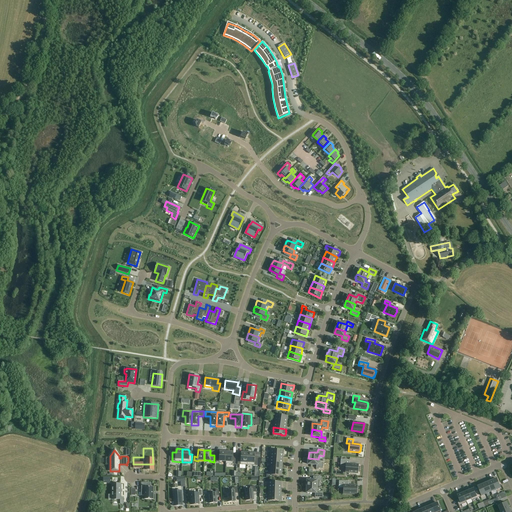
[(225,462),(226,451),(221,451),(221,452),(219,452),(219,455),(216,455),(216,462),(219,462),(219,461),(225,462)]
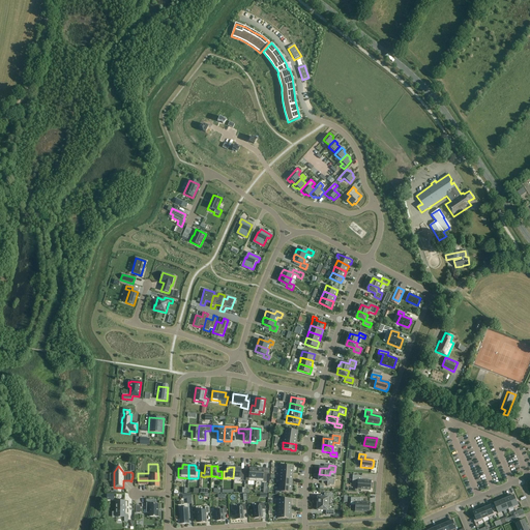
[(233,478),(233,480),(243,481),(244,472),(241,472),(241,468),(239,468),(239,467),(234,467),(233,478)]
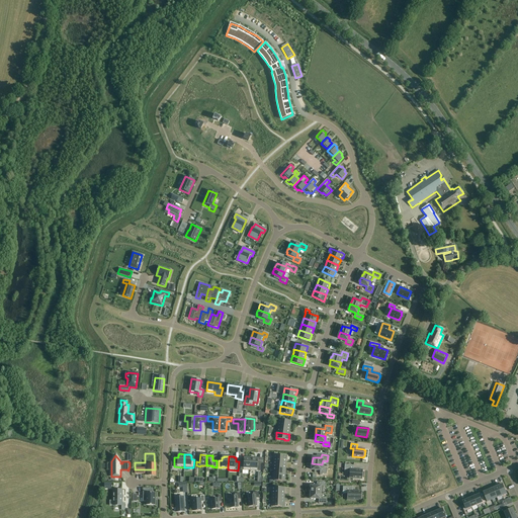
[(241,461),(240,470),(250,470),(251,457),(245,457),(245,458),(244,458),(244,459),(244,461),(241,461)]
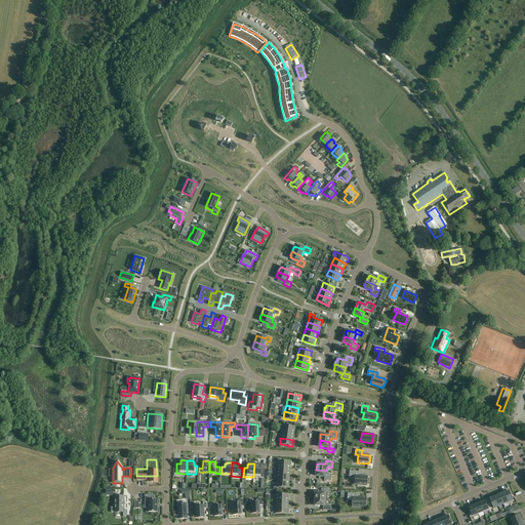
[(254,463),(253,477),(264,478),(265,470),(260,469),(260,465),(259,465),(259,463),(254,463)]
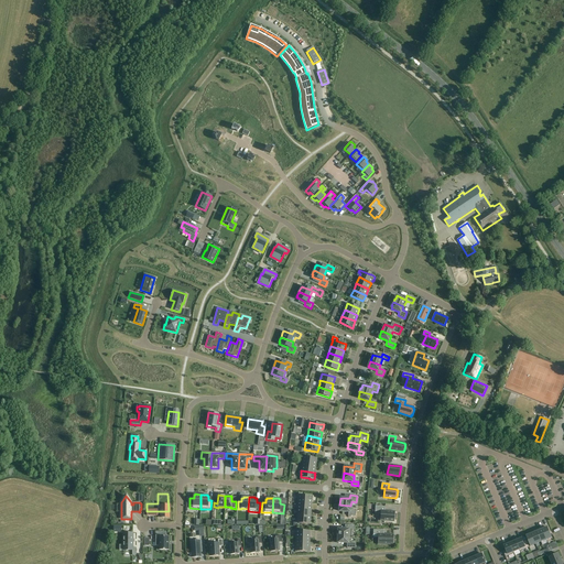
[(350,506),(339,505),(339,511),(348,512),(348,516),(355,517),(356,510),(350,509),(350,506)]
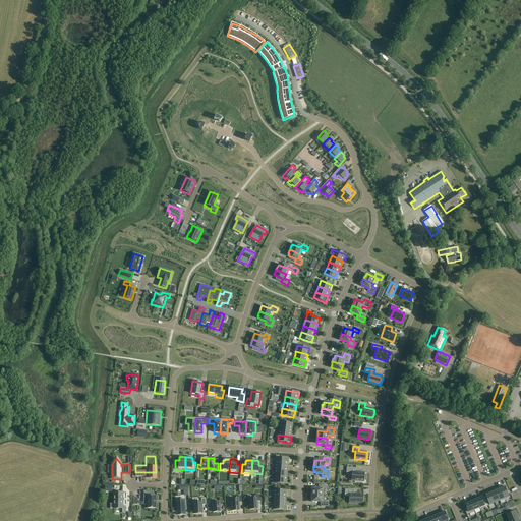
[(364,474),(364,473),(355,472),(355,468),(347,467),(346,474),(352,475),(351,480),(363,481),(364,480),(365,474),(364,474)]
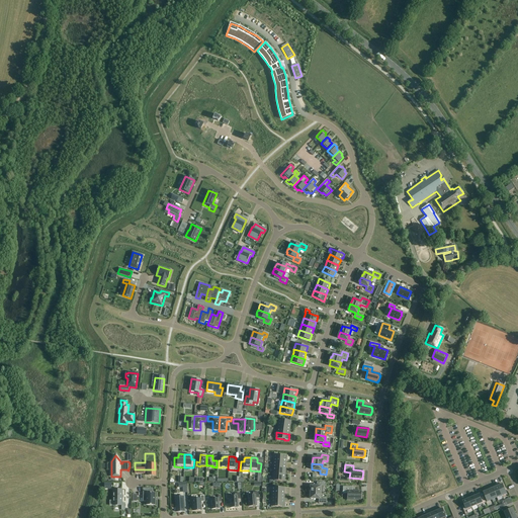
[(272,473),(272,481),(269,481),(269,484),(277,484),(277,481),(284,482),(285,475),(272,473)]
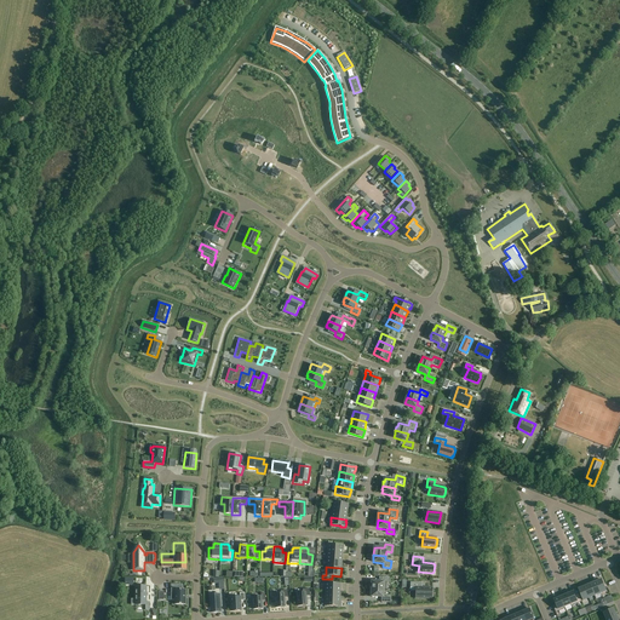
[(372,581),(372,589),(384,590),(386,590),(388,583),(390,583),(390,577),(382,577),(382,583),(372,581)]
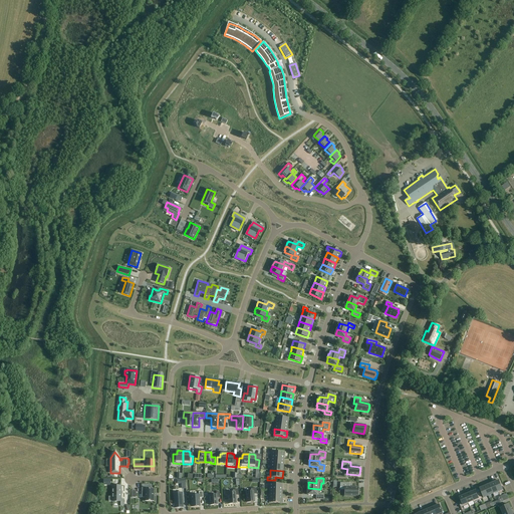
[(499,481),(494,483),(498,492),(503,490),(499,481)]
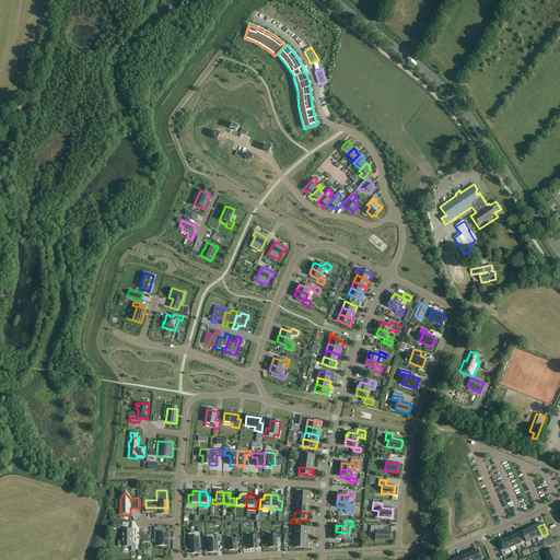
[(381,526),(371,526),(371,532),(375,532),(375,540),(391,540),(391,539),(392,533),(391,533),(391,532),(381,531),(381,526)]
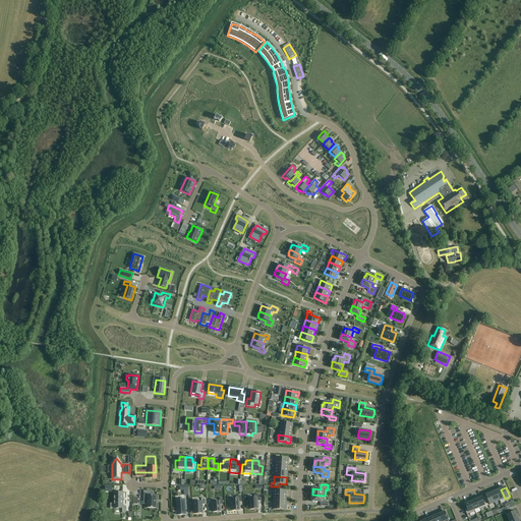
[(501,489),(496,491),(500,501),(501,504),(506,502),(505,499),(501,489)]
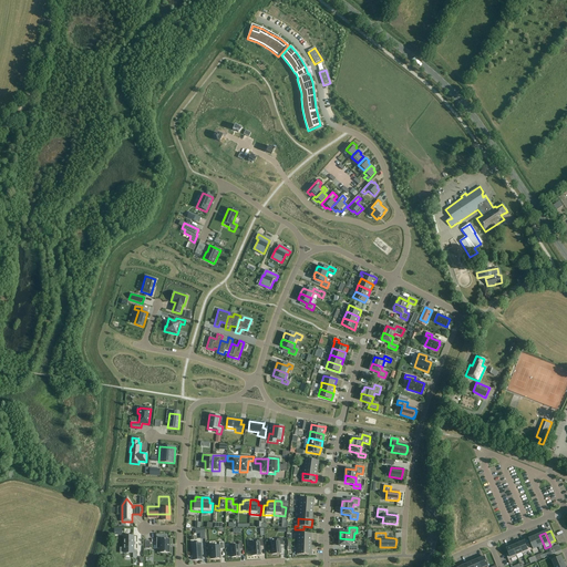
[(169,539),(166,539),(166,535),(156,535),(156,542),(160,542),(160,553),(169,553),(169,539)]
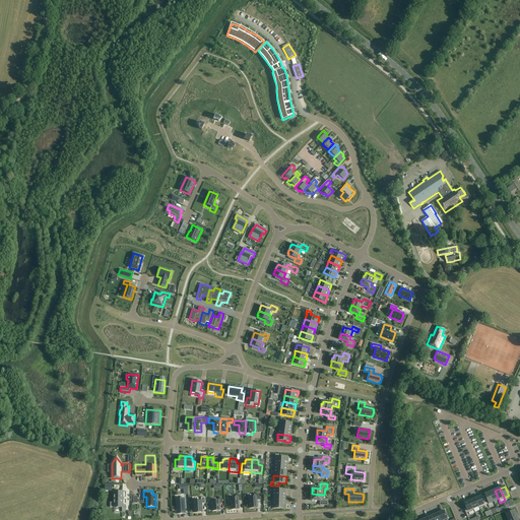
[(495,491),(491,493),(494,502),(499,500),(495,491)]
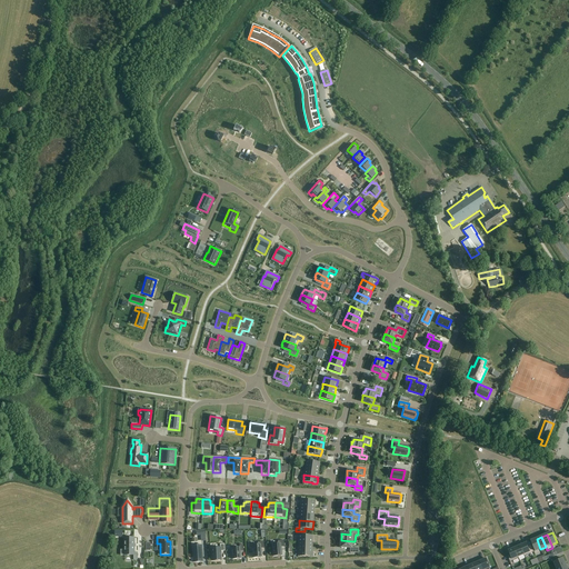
[(133,556),(133,560),(138,560),(138,552),(133,552),(133,538),(125,538),(125,556),(133,556)]
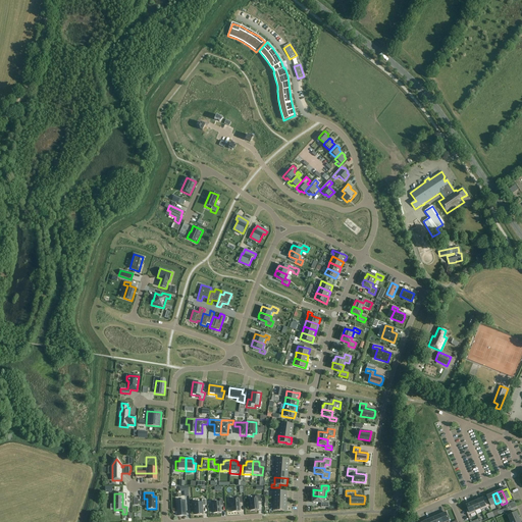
[(496,504),(492,494),(487,497),(490,506),(496,504)]
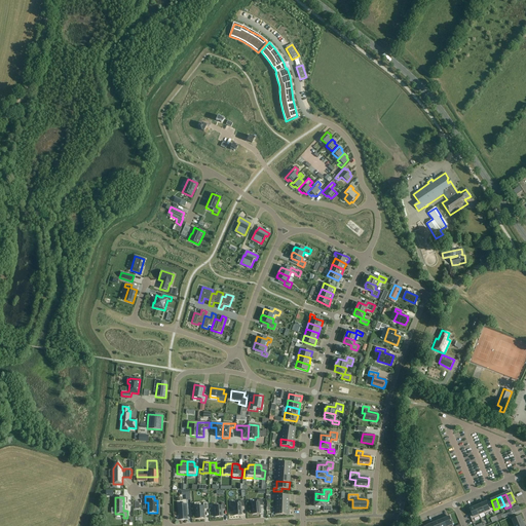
[(263,505),(262,499),(257,500),(257,502),(252,502),(253,515),(261,514),(260,505),(263,505)]
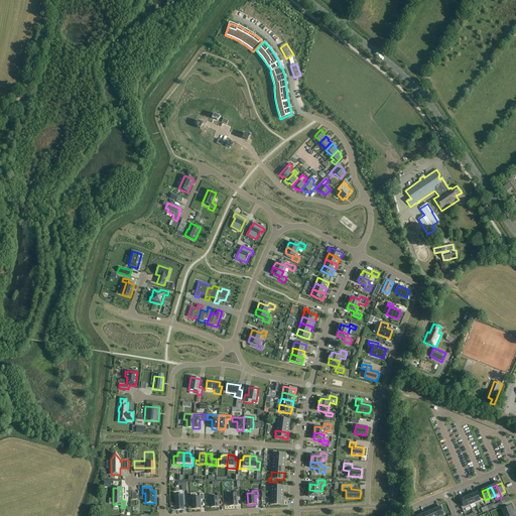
[(319,491),(309,490),(308,497),(317,497),(317,501),(325,502),(325,497),(318,497),(319,491)]
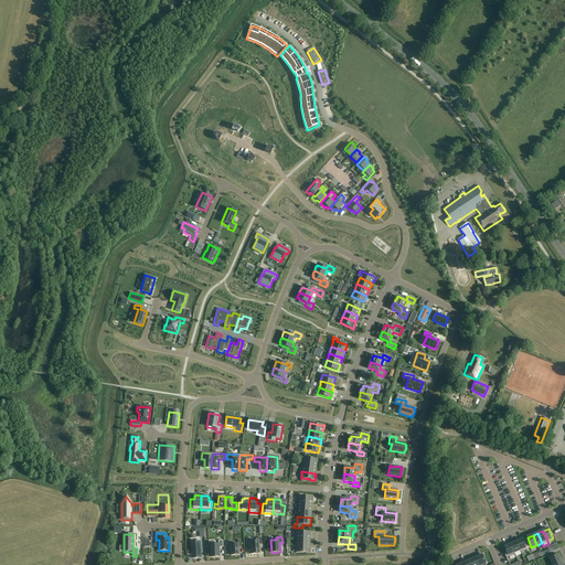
[(263,544),(262,539),(256,539),(256,541),(251,542),(251,554),(260,554),(259,545),(263,544)]
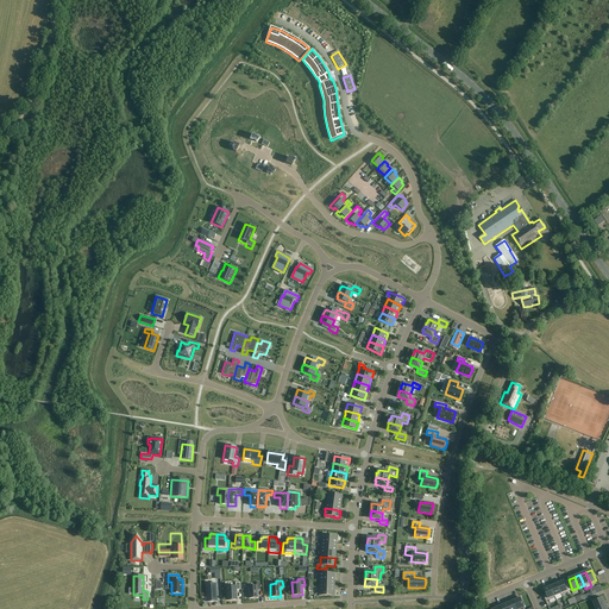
[(557,584),(562,595),(572,591),(569,584),(569,583),(565,585),(564,582),(557,584)]
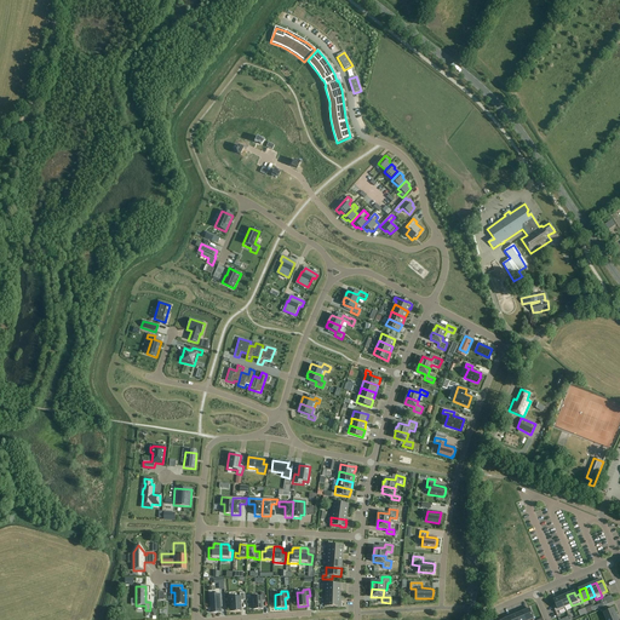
[(241,610),(241,601),(245,601),(244,593),(240,593),(240,597),(230,597),(230,612),(241,610)]
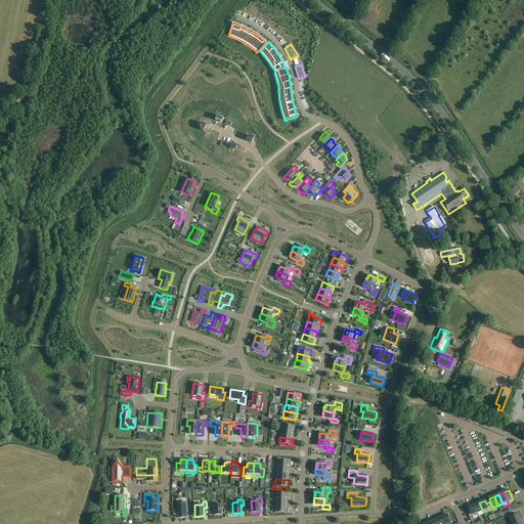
[(224,508),(224,501),(220,501),(220,505),(213,505),(214,515),(222,515),(222,508),(224,508)]
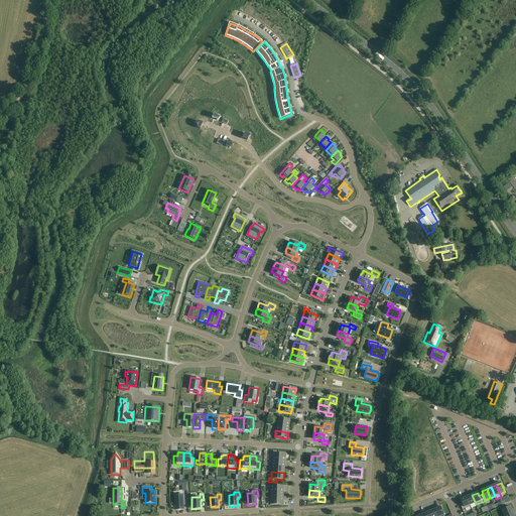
[(175,510),(183,509),(182,495),(174,495),(175,510)]
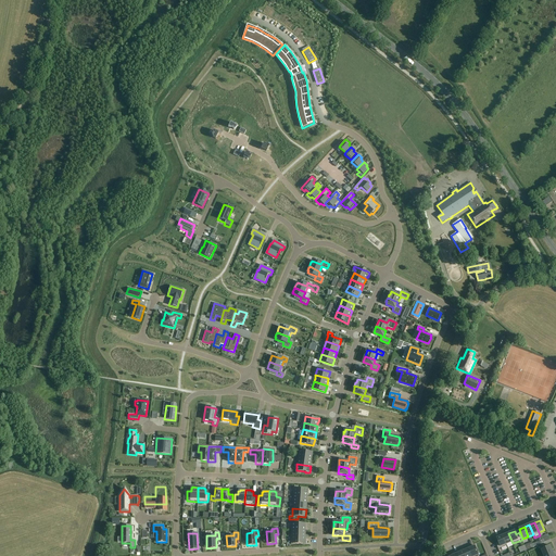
[(503,535),(507,546),(507,545),(513,543),(508,533),(503,535)]
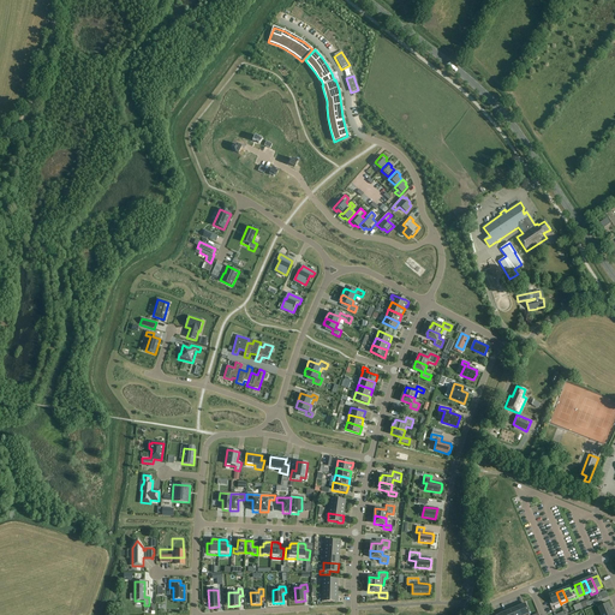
[(551,599),(548,601),(551,608),(561,604),(556,592),(550,595),(551,599)]
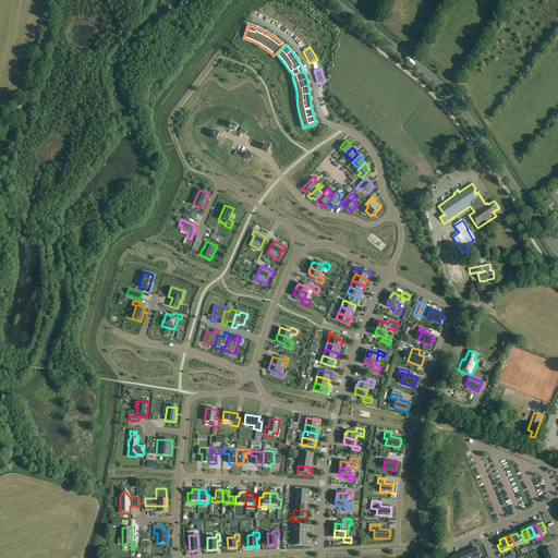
[(481,557),(476,548),(471,550),(473,557),(481,557)]
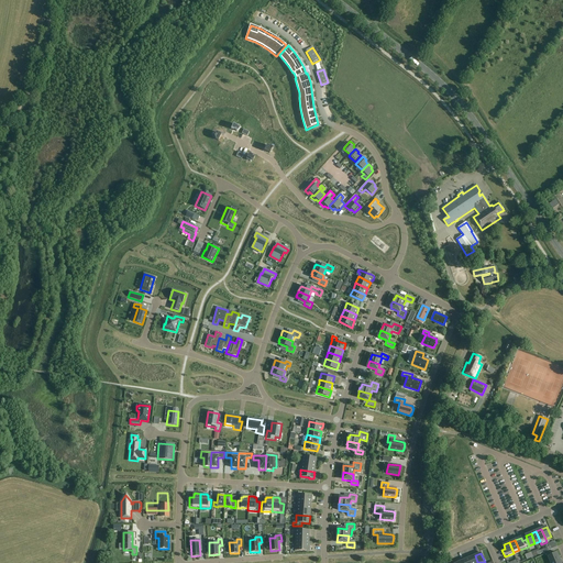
[(558,553),(549,556),(551,562),(560,559),(558,553)]
